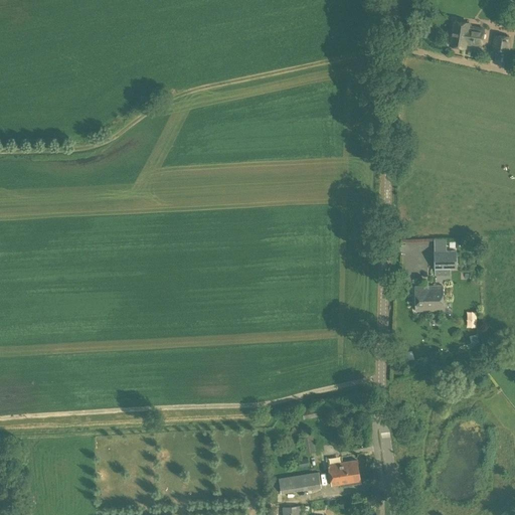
[(481,47),(484,29),(469,27),(470,23),(454,20),(450,45),(465,47),(466,44),(481,47)]
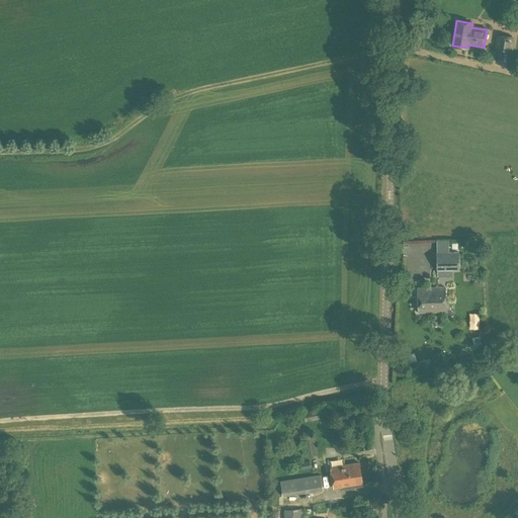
[(511,53),(513,37),(497,34),(495,50),(511,53)]
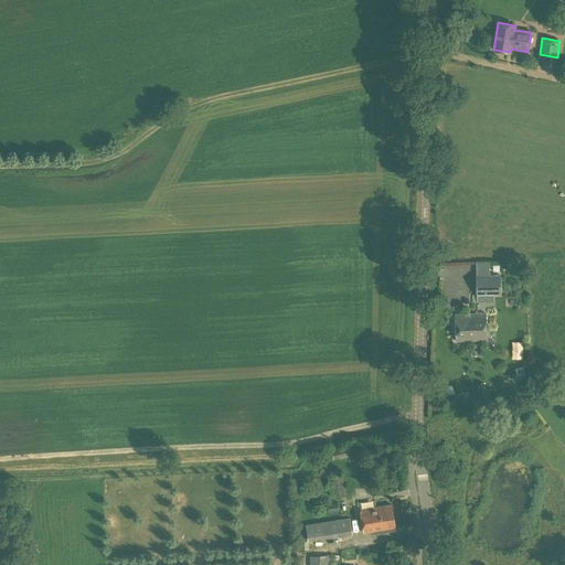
[(477,295),(501,294),(500,275),(476,275),(477,295)]
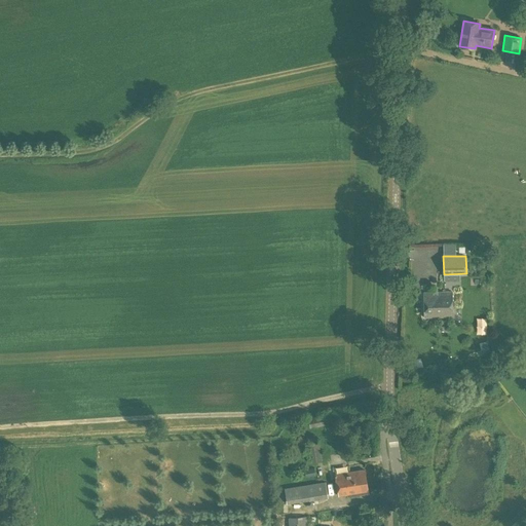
[(424,317),(453,316),(452,292),(424,293),(424,317)]
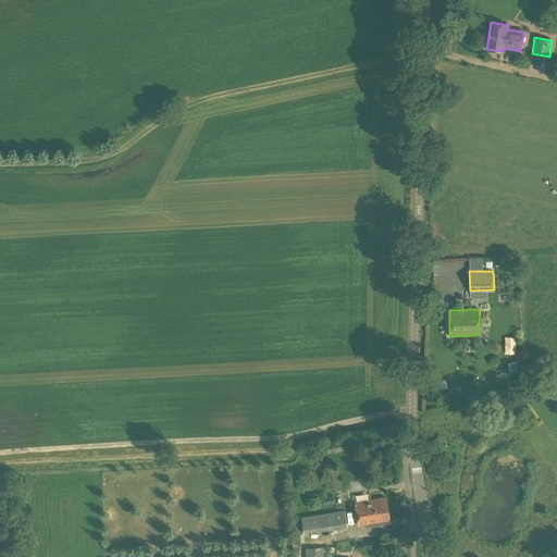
[(329,454),(343,450),(341,440),(325,443),(329,454)]
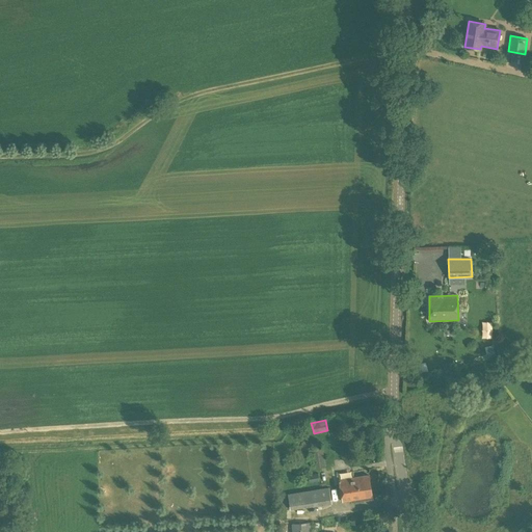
[(315,469),(325,467),(322,447),(312,449),(315,469)]
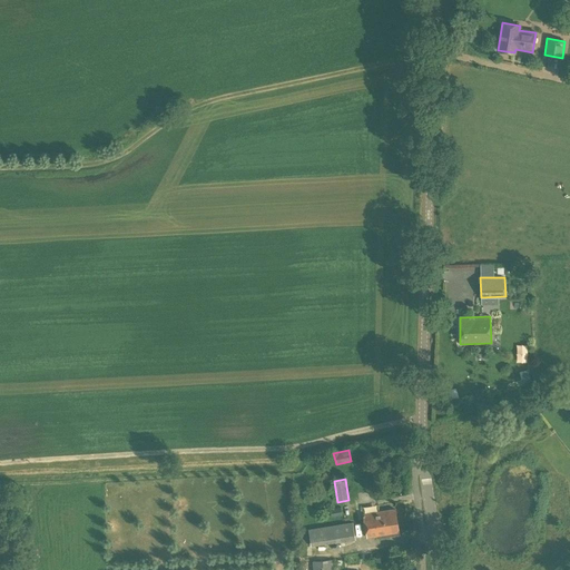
[(331,518),(342,516),(341,507),(330,509),(331,518)]
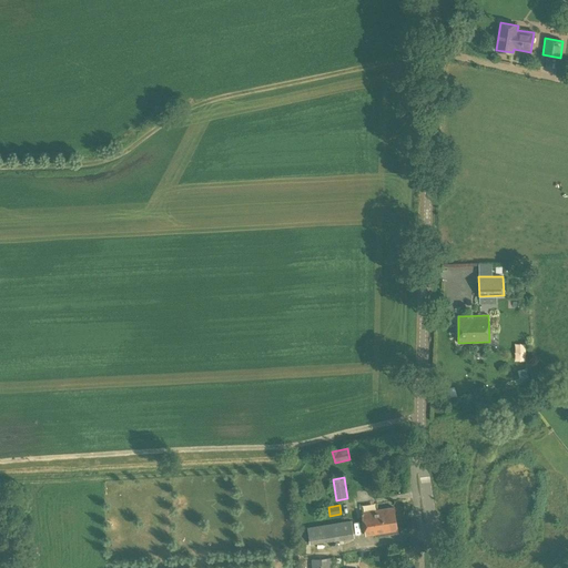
[(375,535),(397,533),(394,508),(362,513),(365,535),(375,534),(375,535)]
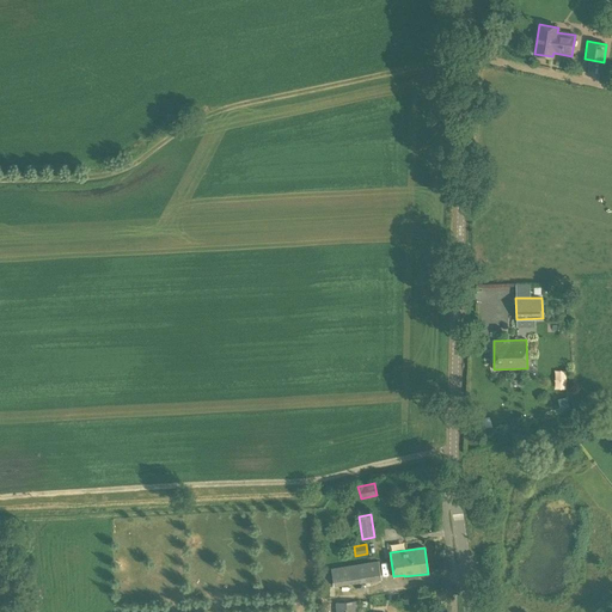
[(334,587),(381,580),(379,561),(331,568),(334,587)]
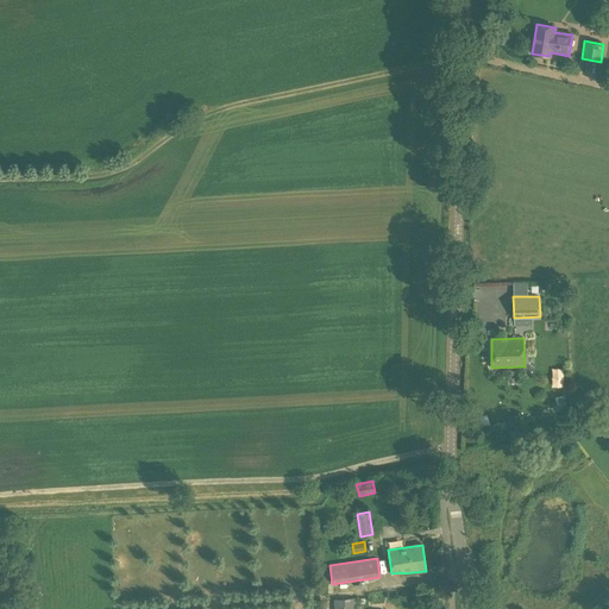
[(333,608),(356,608),(355,598),(333,600),(333,608)]
